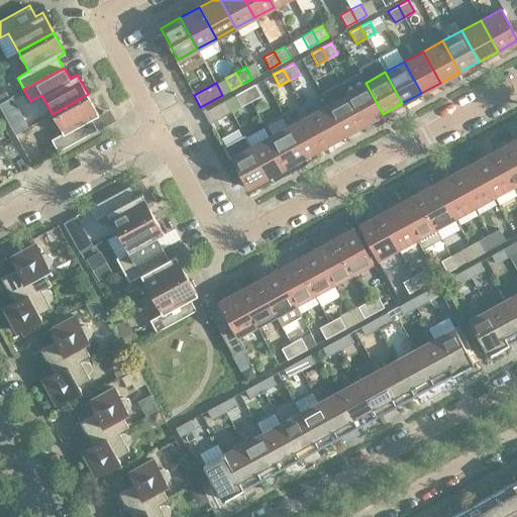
[(383,114),(366,83),(346,93),(364,124),(383,114)]
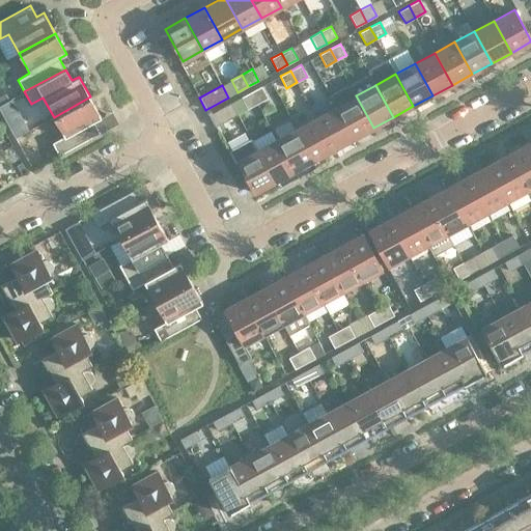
[(268,98),(261,86),(251,91),(257,104),(268,98)]
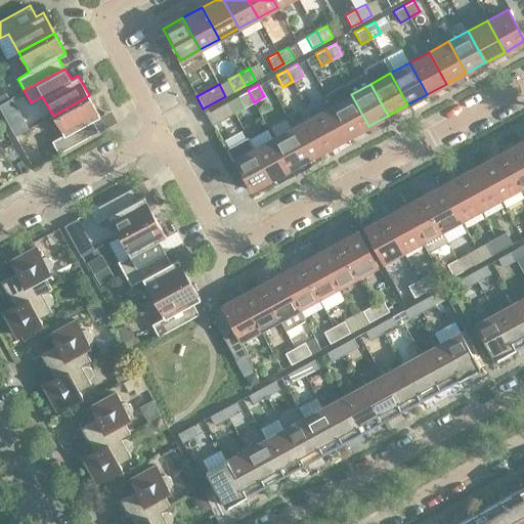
[(2,86),(0,86),(0,102),(8,98),(2,86)]
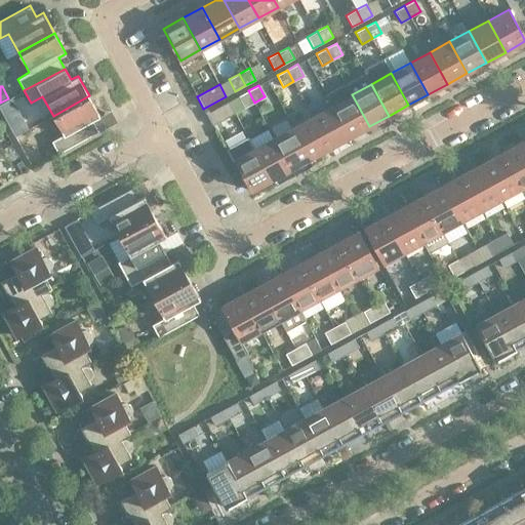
[(254,103),(248,90),(238,96),(244,108),(254,103)]
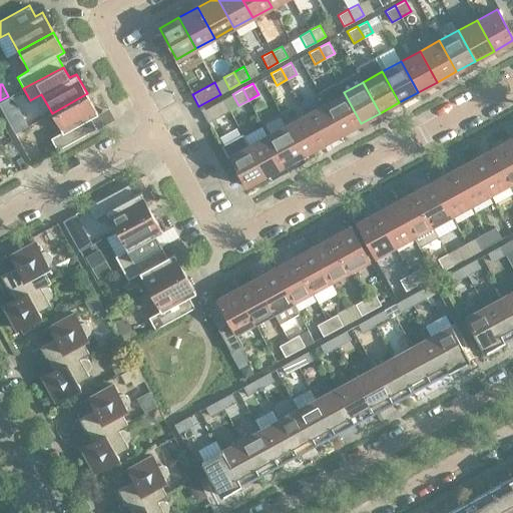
[(361,123),(344,92),(325,103),(342,134),(361,123)]
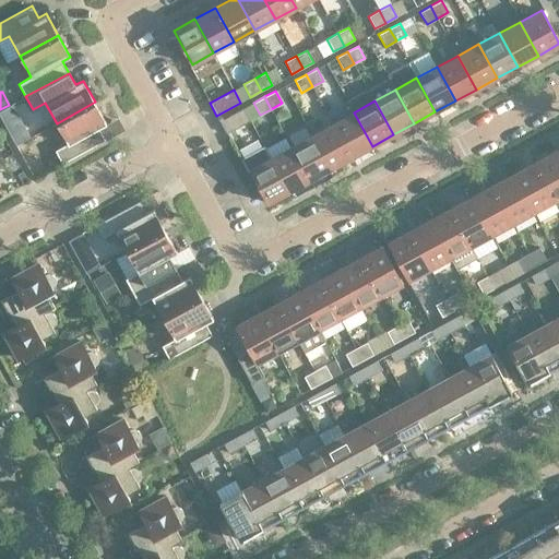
[(107,123),(95,102),(57,123),(68,143),(55,151),(62,164),(105,140),(99,128),(107,123)]
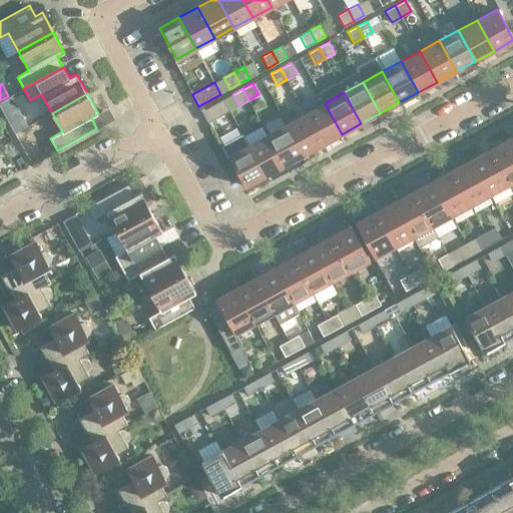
[(229,110),(223,99),(201,111),(207,122),(229,110)]
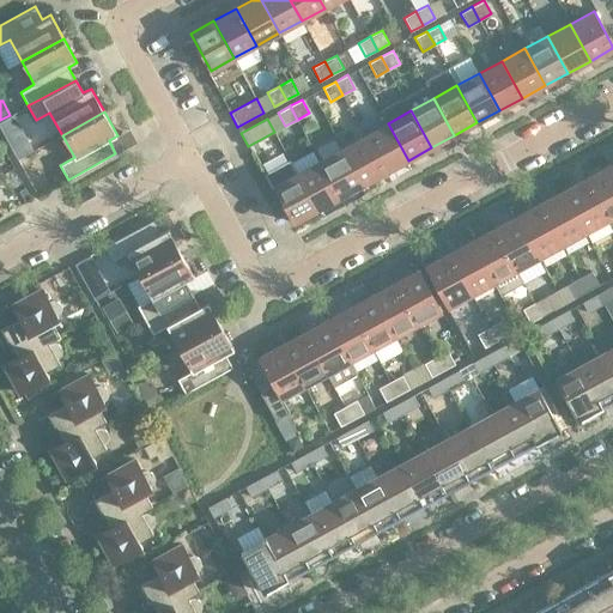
[(408,161),(388,123),(365,135),(386,173),(408,161)]
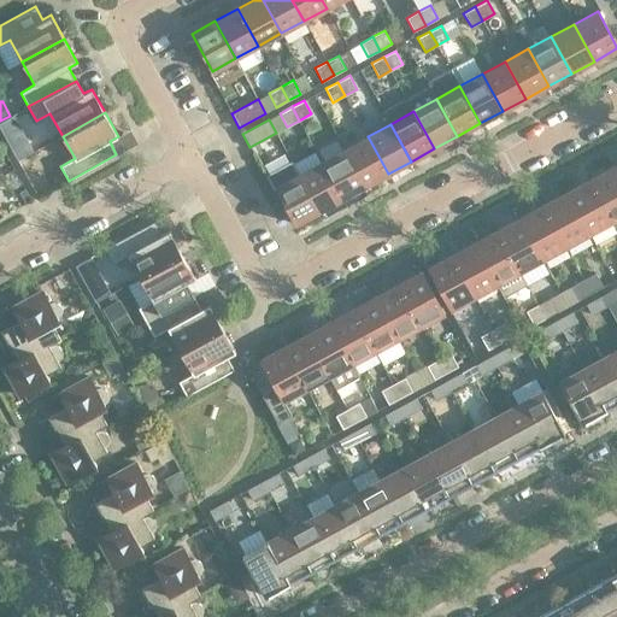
[(388,174),(368,136),(345,150),(365,186),(388,174)]
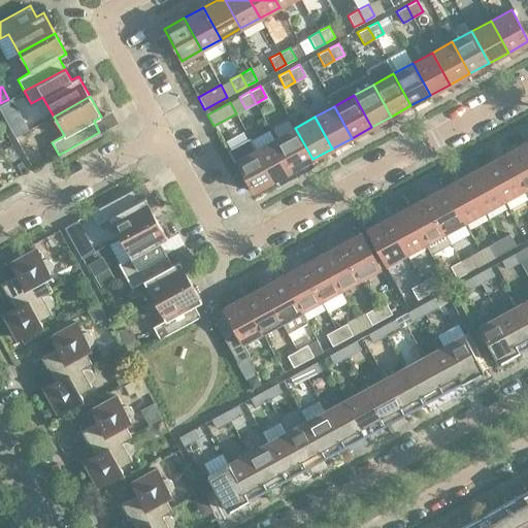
[(24,118),(9,126),(15,136),(29,129),(24,118)]
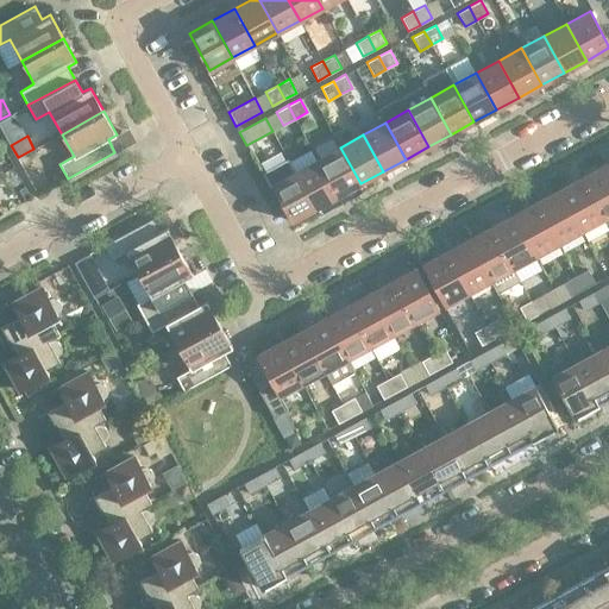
[(360,183),(340,148),(318,159),(338,196),(360,183)]
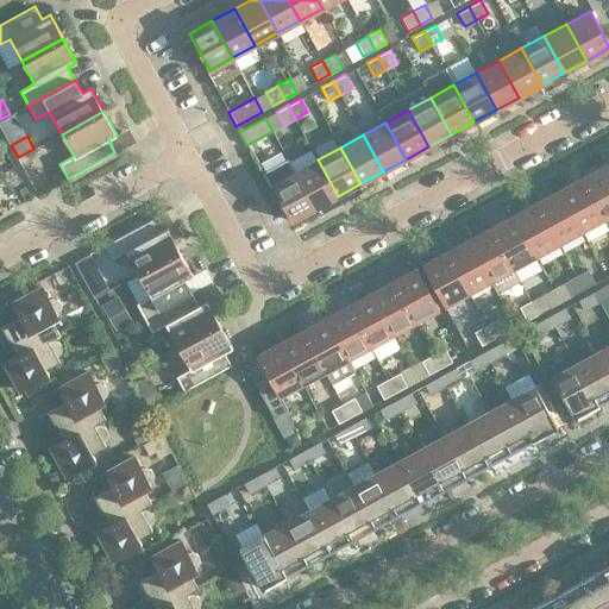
[(270,186),(271,184),(292,221),(315,208),(295,171),(288,159),(263,173),(270,186)]
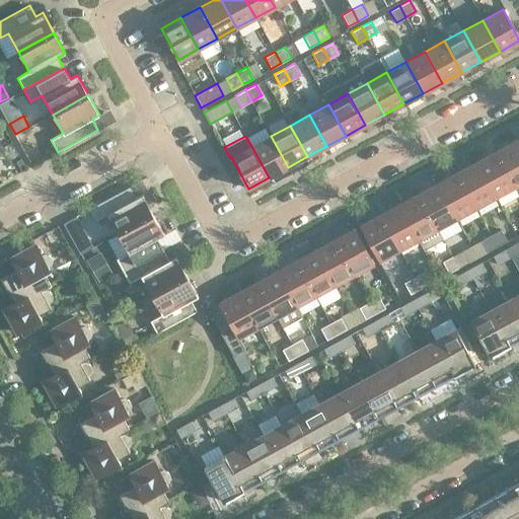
[(288,167),(271,136),(251,146),(269,177),(288,167)]
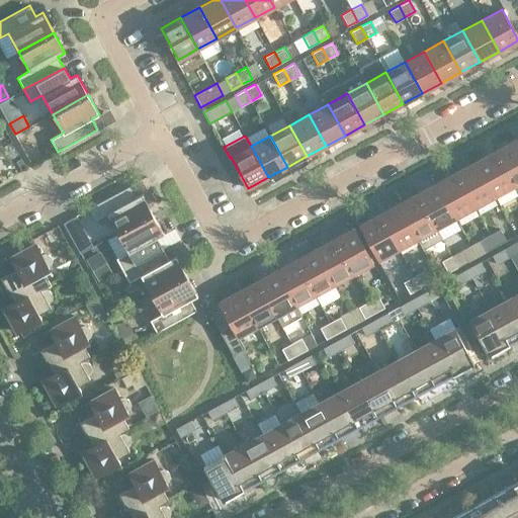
[(517,183),(517,148),(514,140),(495,151),(514,186),(517,183)]
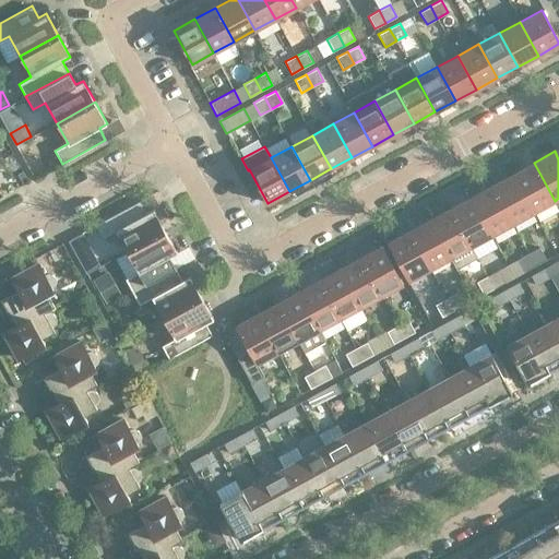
[(555,201),(534,163),(512,174),(534,212),(555,201)]
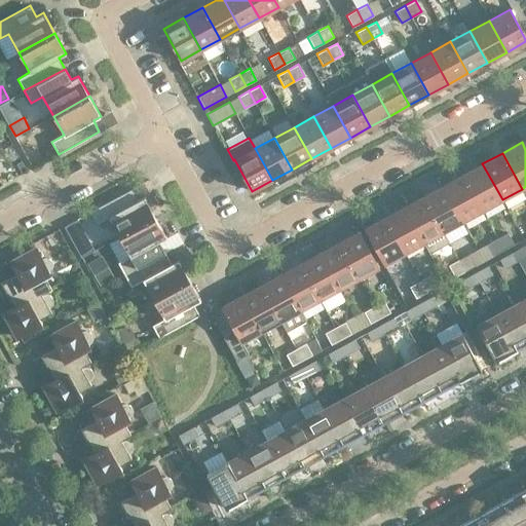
[(21,160),(10,166),(14,176),(26,170),(21,160)]
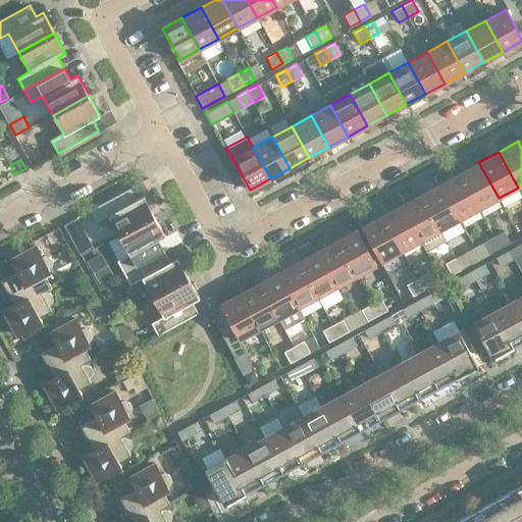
[(499,198),(478,162),(459,173),(478,209),(499,198)]
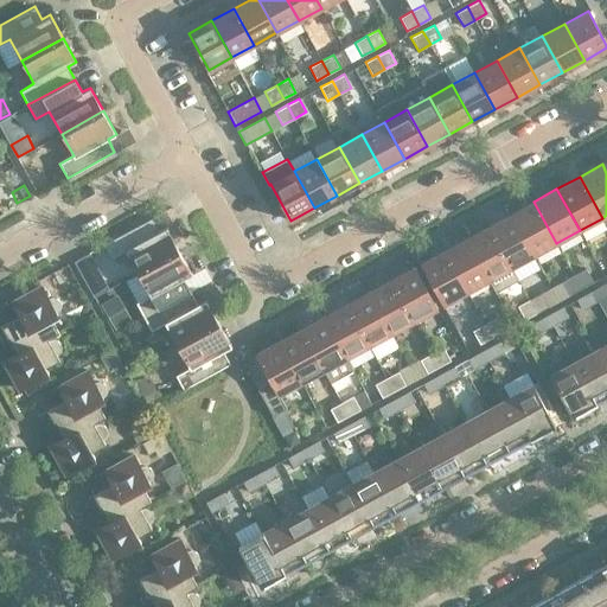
[(556,243),(534,202),(511,213),(534,255),(556,243)]
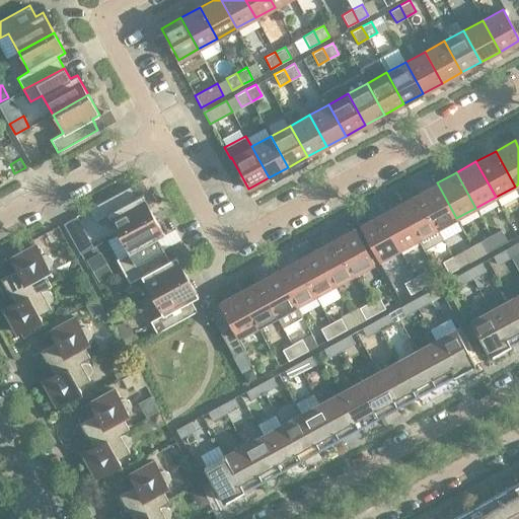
[(456,218),(437,182),(418,193),(437,228),(456,218)]
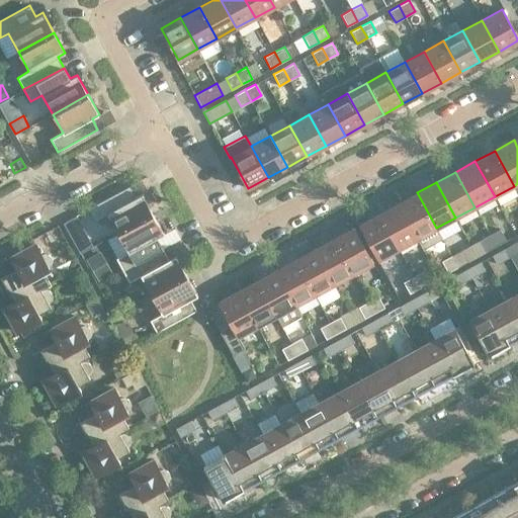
[(107,213),(117,233),(153,213),(142,193),(135,197),(128,186),(88,208),(95,221),(107,213)]
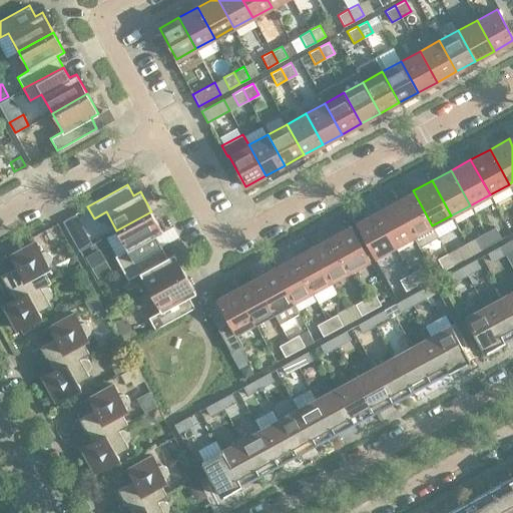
[(432,225),(413,190),(394,201),(413,236),(432,225)]
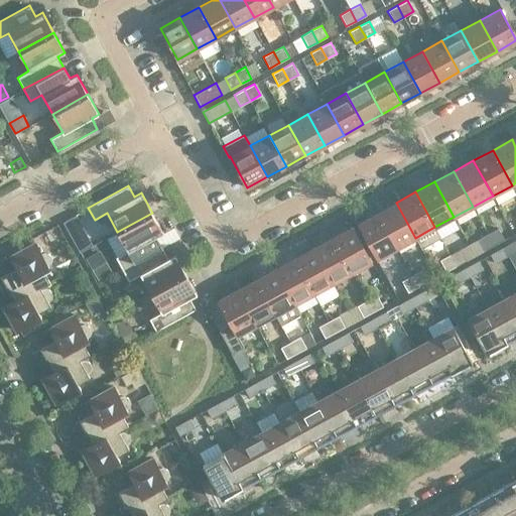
[(415,238),(396,203),(377,213),(397,248),(415,238)]
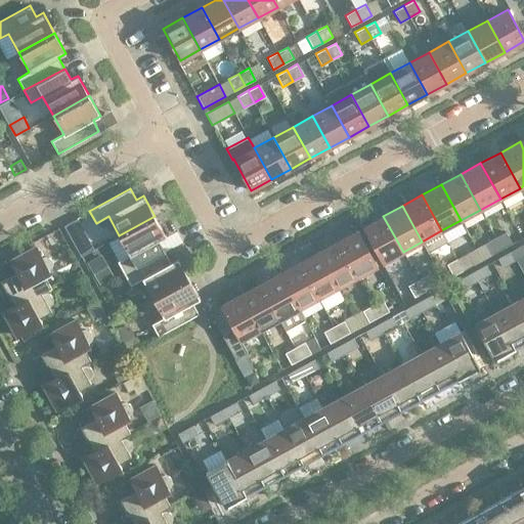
[(166,236),(155,216),(119,235),(129,255),(118,261),(124,273),(165,251),(159,241),(166,236)]
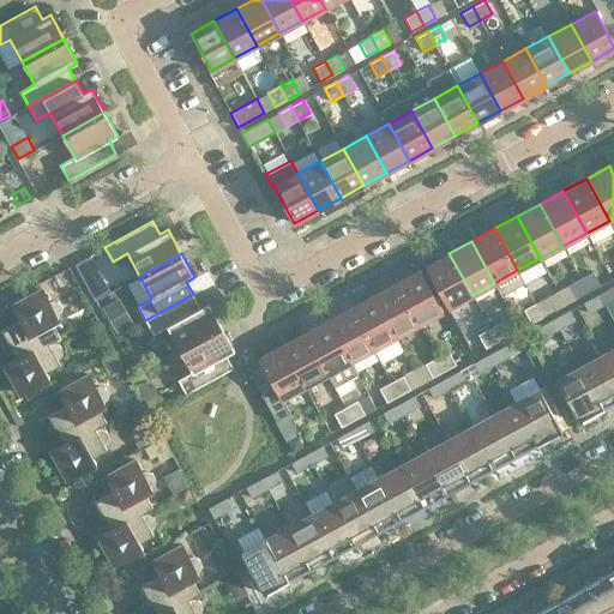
[(473,295),(449,253),(426,266),(449,308),(473,295)]
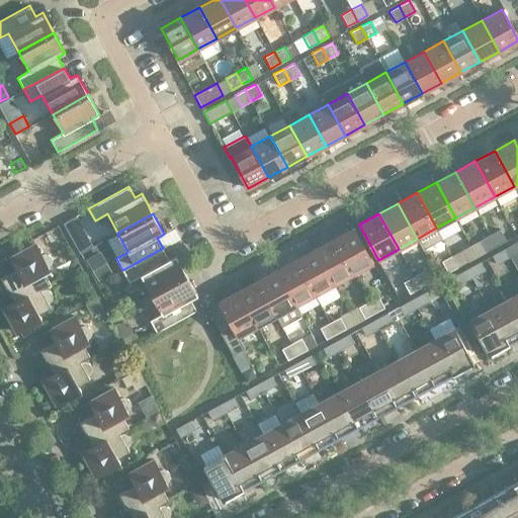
[(373,263),(354,228),(334,238),(353,274),(373,263)]
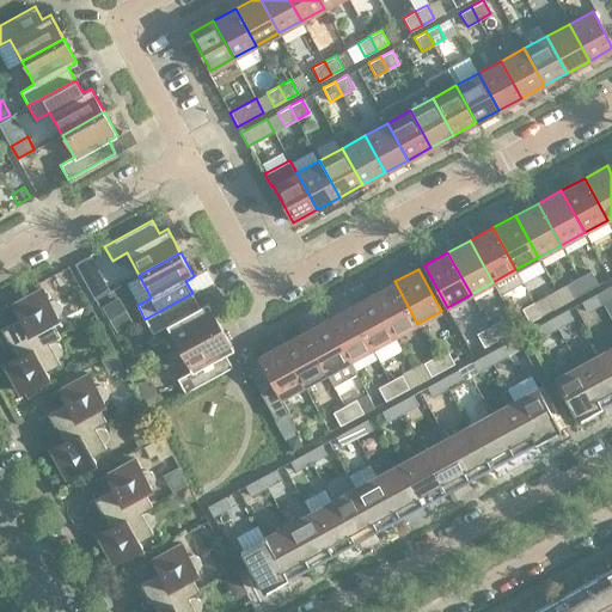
[(591,270),(579,277),(586,291),(598,285),(591,270)]
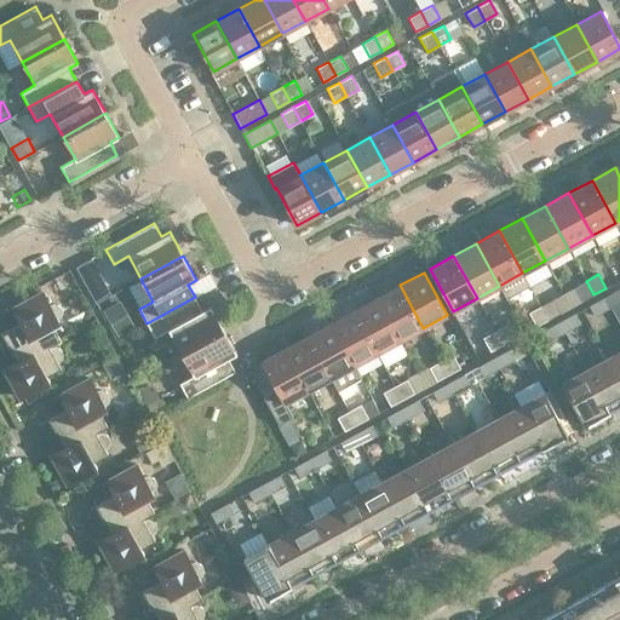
[(99,279),(87,286),(96,303),(109,296),(99,279)]
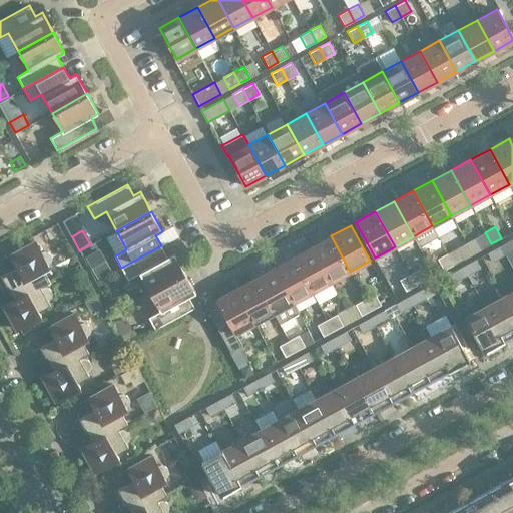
[(491,243),(485,232),(475,237),(482,249),(491,243)]
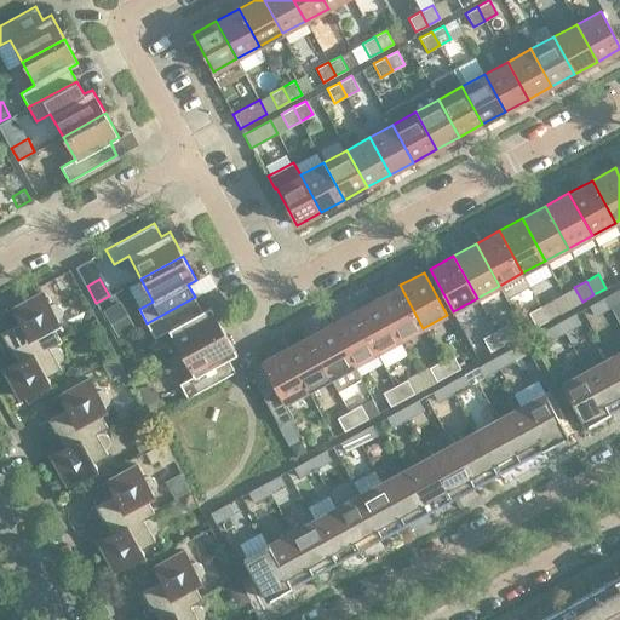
[(423,328),(400,285),(377,298),(400,340),(423,328)]
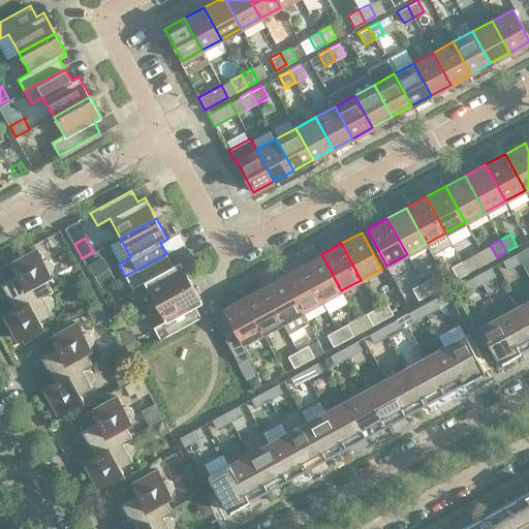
[(528,248),(528,247),(516,253),(521,263),(528,258),(528,248)]
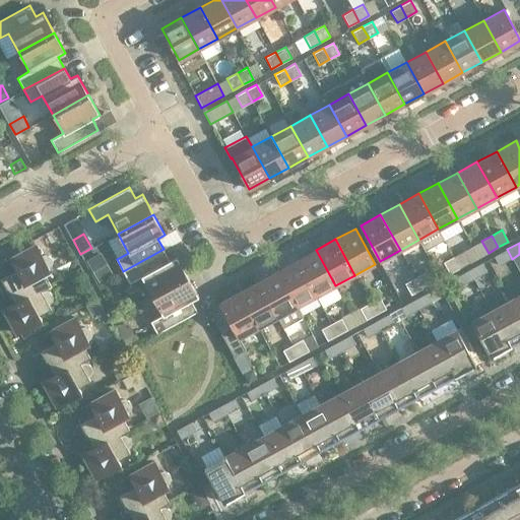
[(0,278),(0,289),(2,294),(24,281),(30,294),(40,288),(41,289),(50,284),(44,272),(49,269),(48,268),(49,267),(50,266),(51,266),(51,265),(52,264),(52,263),(52,262),(52,261),(52,260),(51,259),(51,258),(50,257),(49,256),(47,255),(46,255),(45,255),(44,255),(43,255),(42,256),(36,245),(2,263),(8,274),(0,278)]
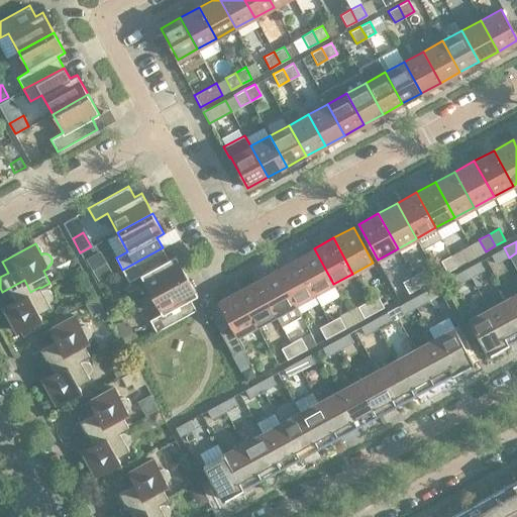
[(169,259),(163,247),(122,270),(128,282),(140,276),(150,294),(186,275),(176,254),(169,259)]
